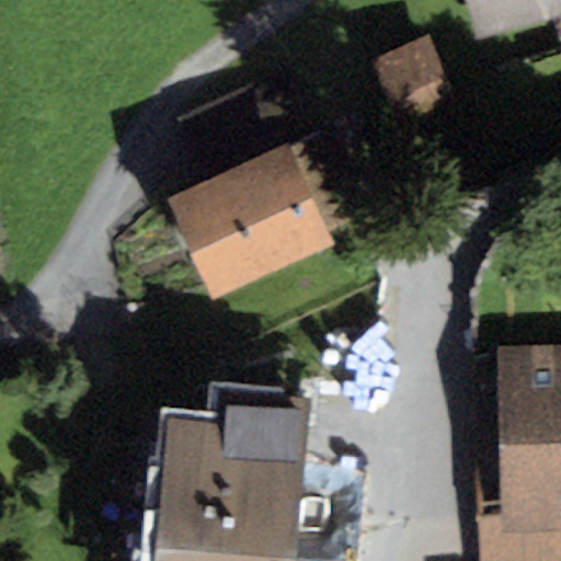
[(560,0),(468,0),(478,36),(560,13),(560,0)]
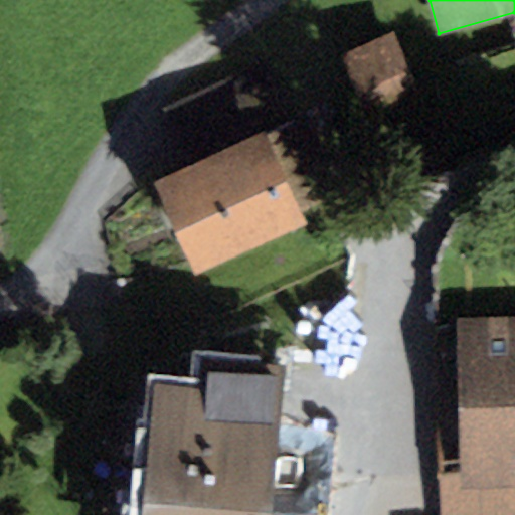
[(389,32),(340,55),(368,117),(417,94),(389,32)]
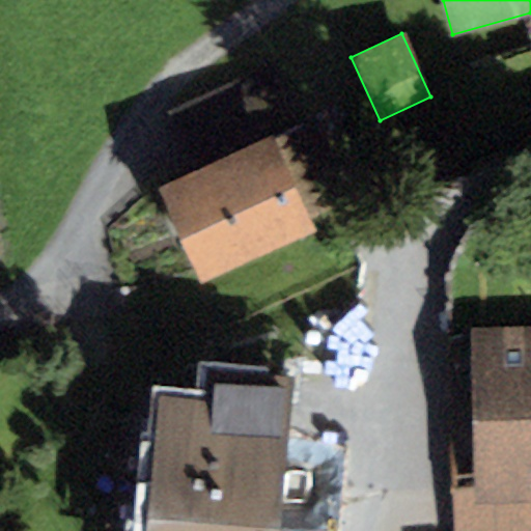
[(335,201),(275,64),(176,108),(200,162),(155,182),(199,283),(315,232),(307,214),(335,201)]
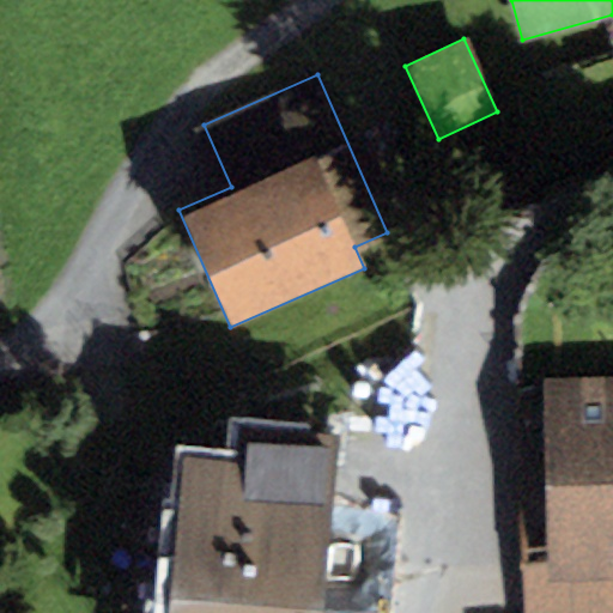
[(612,612),(612,376),(541,378),(541,380),(546,583),(568,583),(568,612),(612,612)]
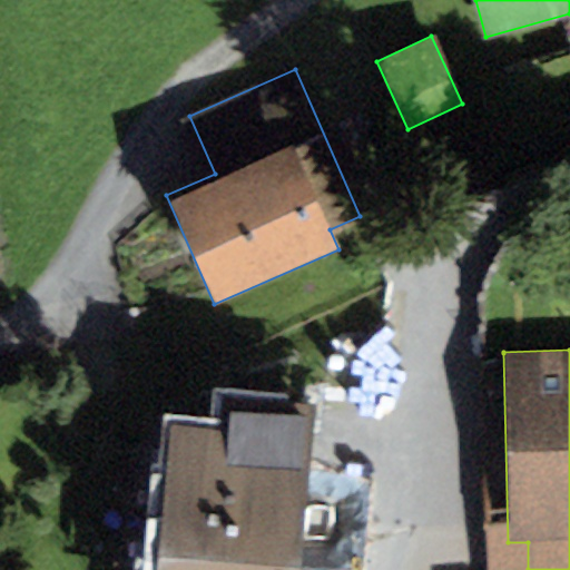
[(170,423),(156,569),(298,569),(314,404),(219,395),(217,428),(170,423)]
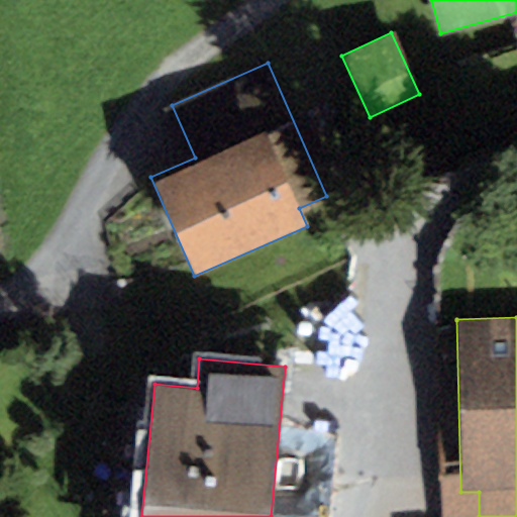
All buildings are outlined.
